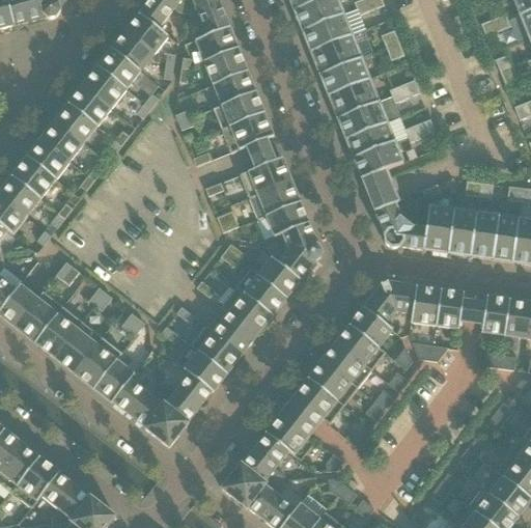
[(0,0),(0,28),(14,25),(7,0),(0,0)]
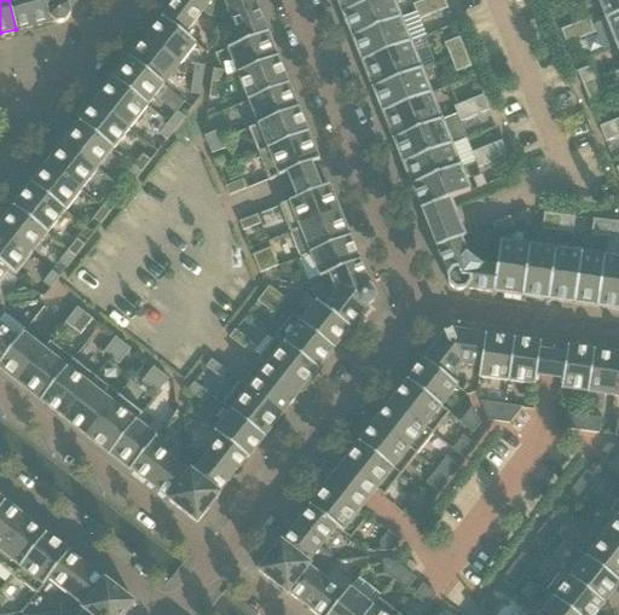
[(56,22),(65,19),(52,0),(9,0),(16,29),(53,19),(56,22)]
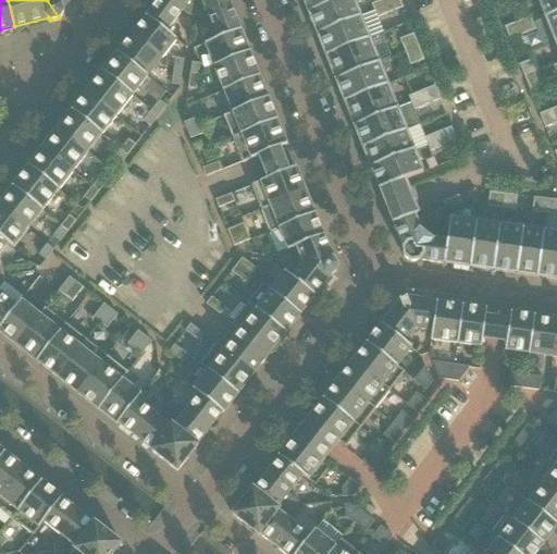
[(47,0),(59,17),(63,11),(62,8),(69,0),(47,0)]
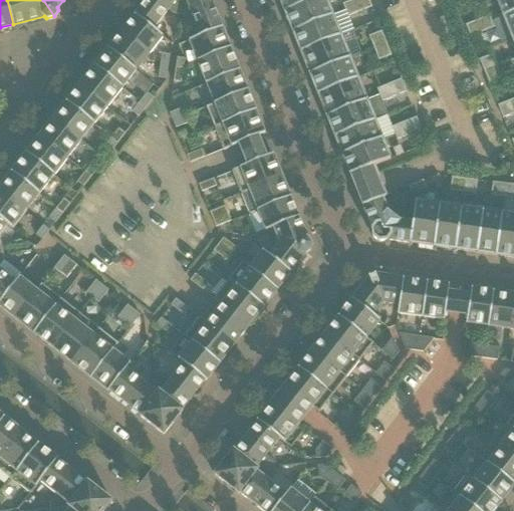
[(145,0),(135,12),(153,27),(168,7),(174,11),(179,12),(181,0),(145,0)]
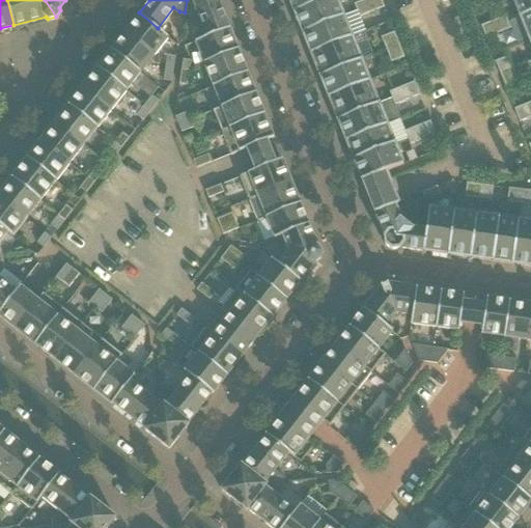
[(228,26),(218,0),(187,0),(185,12),(190,14),(197,10),(206,34),(228,26)]
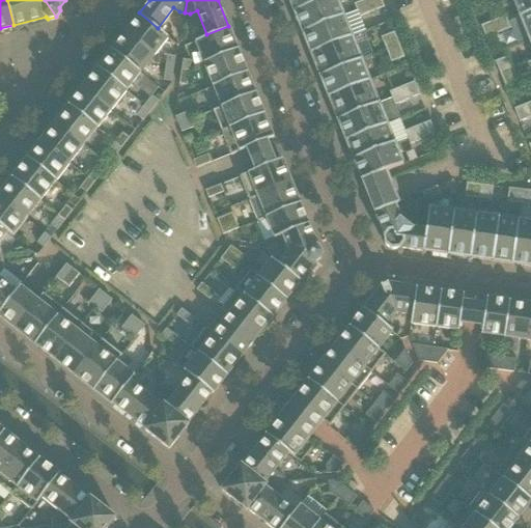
[(289,0),(294,9),(316,0),(289,0)]
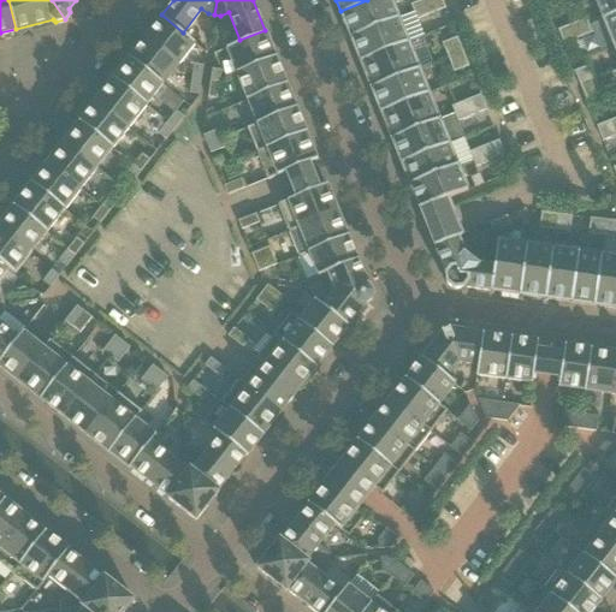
[(350,35),(397,16),(390,0),(367,0),(341,11),(350,35)]
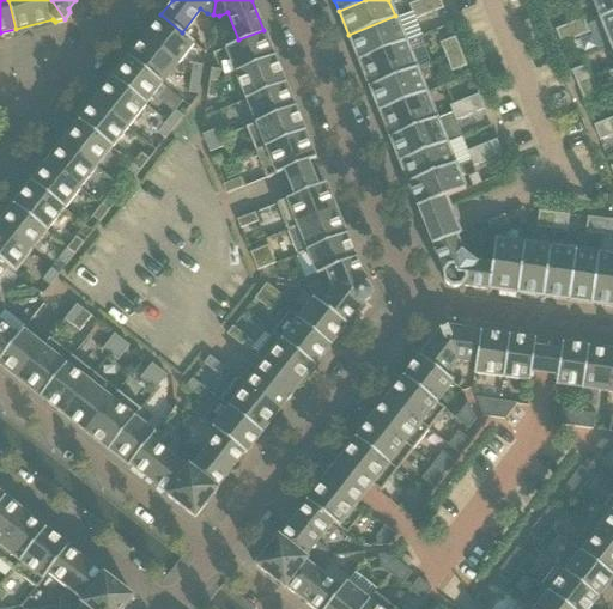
[(429,11),(424,0),(413,0),(408,2),(414,17),(429,11)]
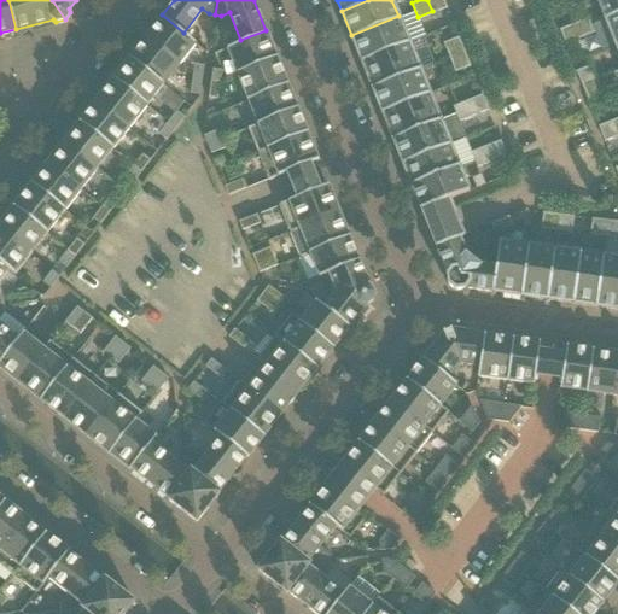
[(427,0),(432,11),(447,5),(444,0),(427,0)]
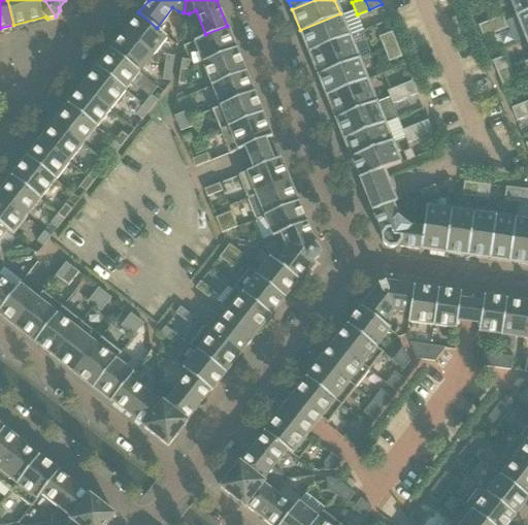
[(527,9),(527,0),(509,0),(517,14),(527,9)]
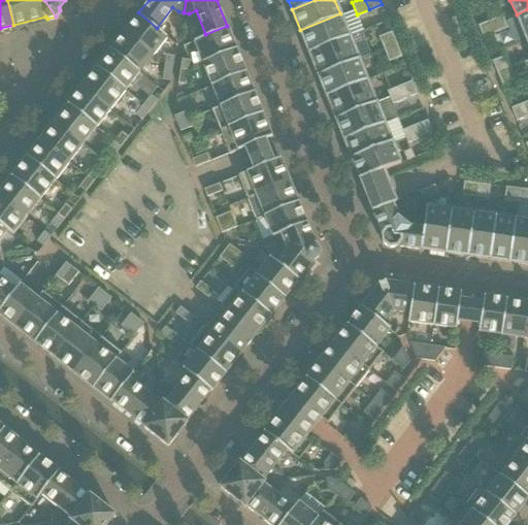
[(527,34),(527,9),(517,14),(525,35),(527,34)]
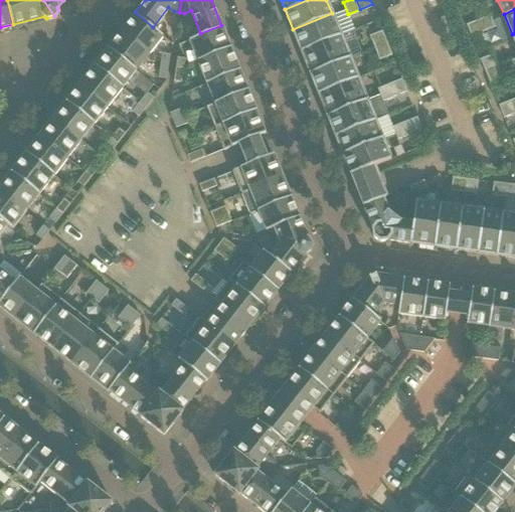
[(163,34),(153,27),(135,12),(121,30),(149,52),(163,34)]
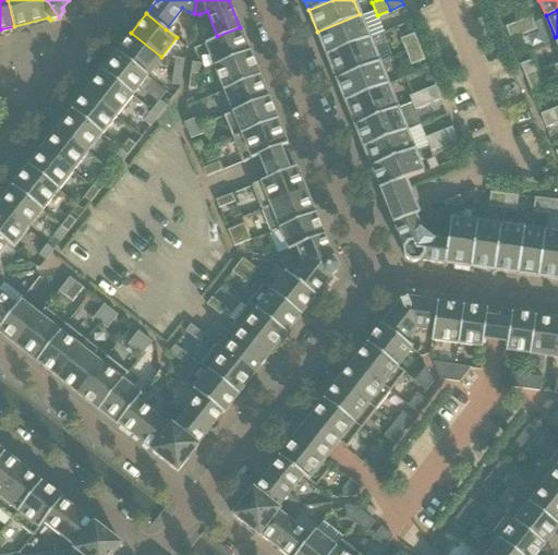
[(326,53),(368,36),(360,14),(317,32),(326,53)]
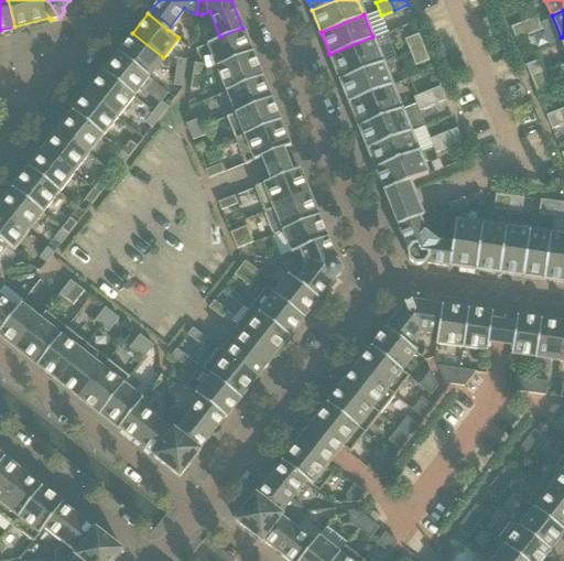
[(537,14),(523,20),(529,33),(542,28),(537,14)]
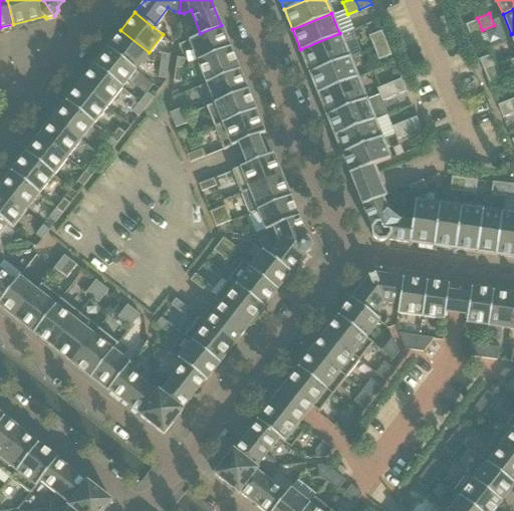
[(482,30),(477,18),(465,23),(470,35),(482,30)]
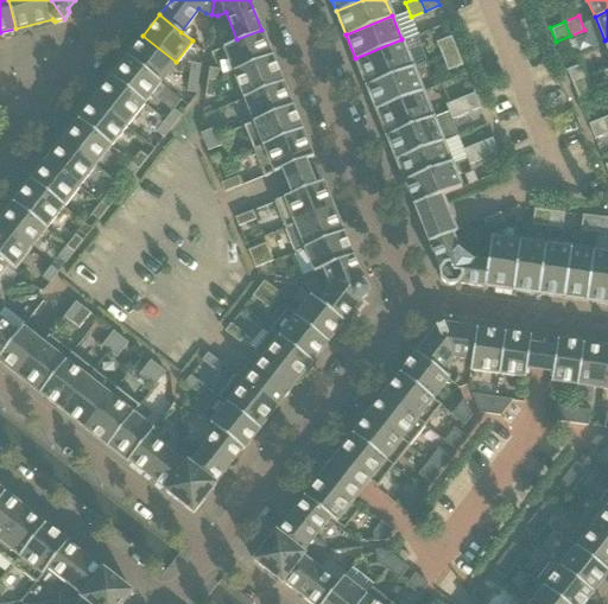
[(272,53),(261,30),(236,39),(223,45),(233,70),(272,53)]
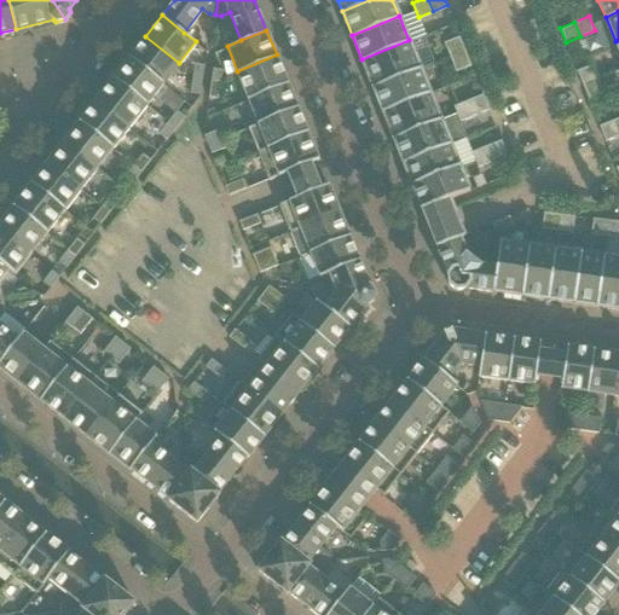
[(444,41),(450,56),(464,50),(460,35),(444,41)]
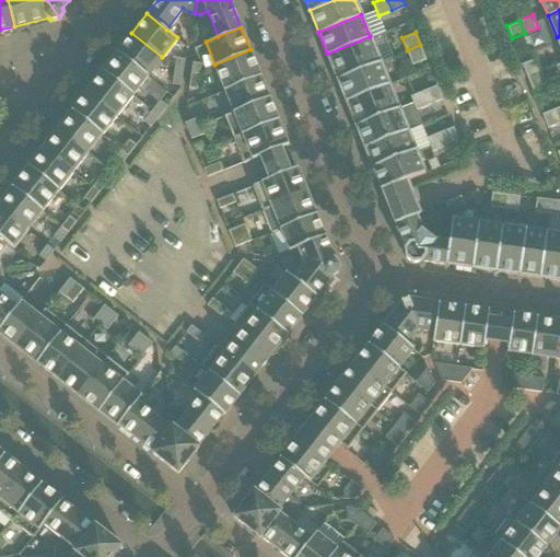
[(162,57),(131,33),(117,51),(147,76),(162,57)]
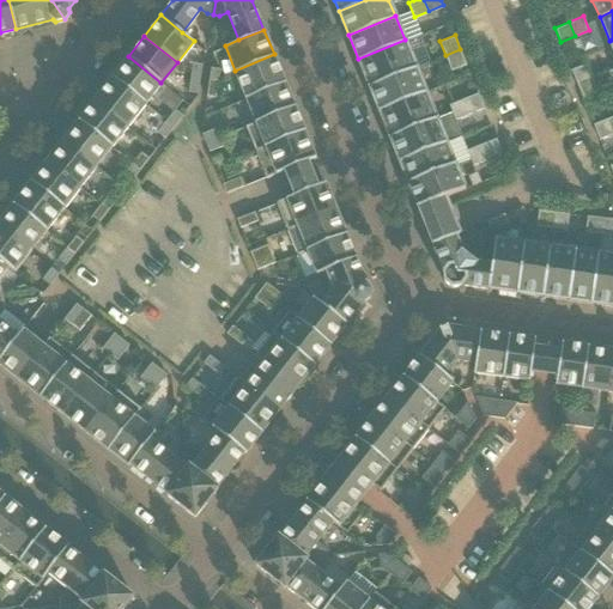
[(369,85),(416,66),(405,40),(358,59),(369,85)]
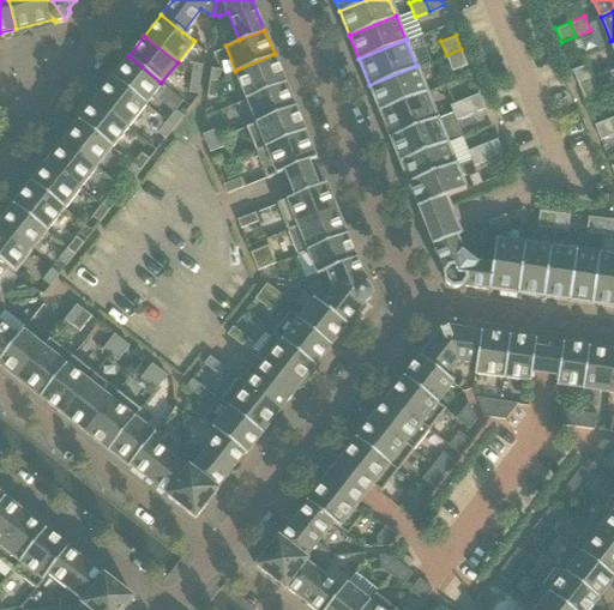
[(467,62),(461,49),(446,55),(452,68),(467,62)]
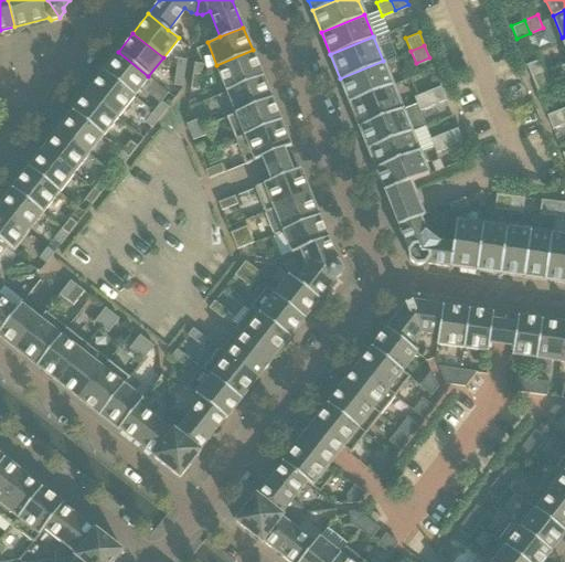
[(262,73),(253,50),(216,65),(225,87),(262,73)]
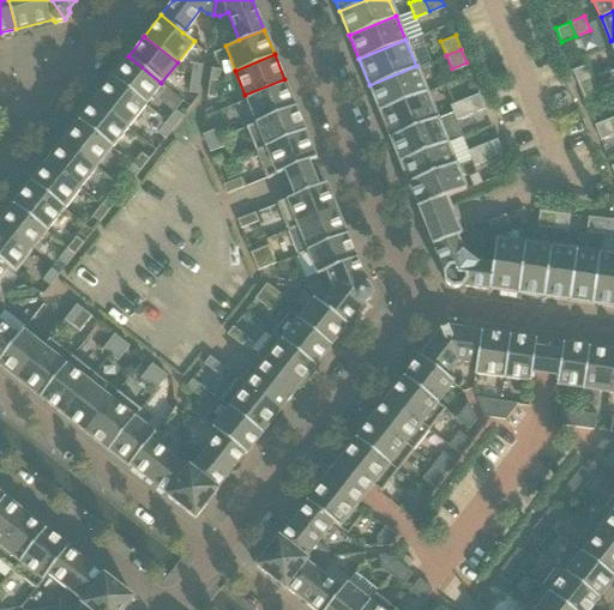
[(161,83),(128,56),(112,78),(145,104),(161,83)]
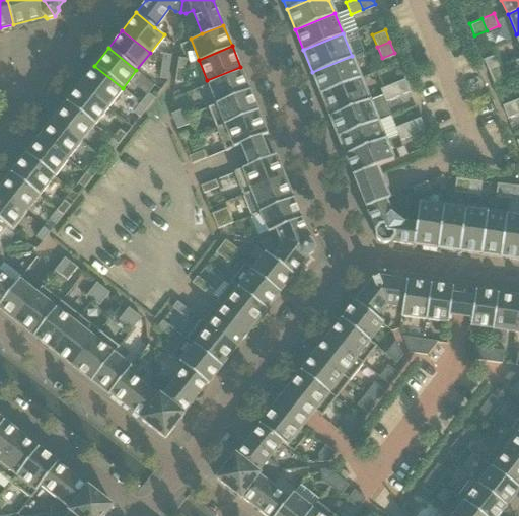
[(171,53),(163,52),(161,64),(169,65),(171,53)]
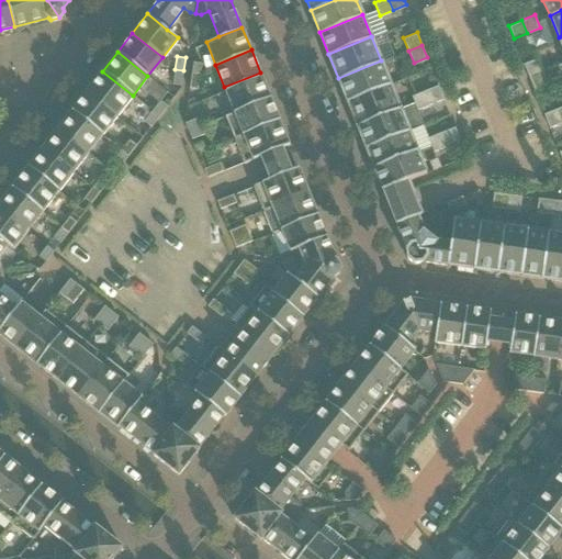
[(524,63),(529,76),(542,70),(537,57),(524,63)]
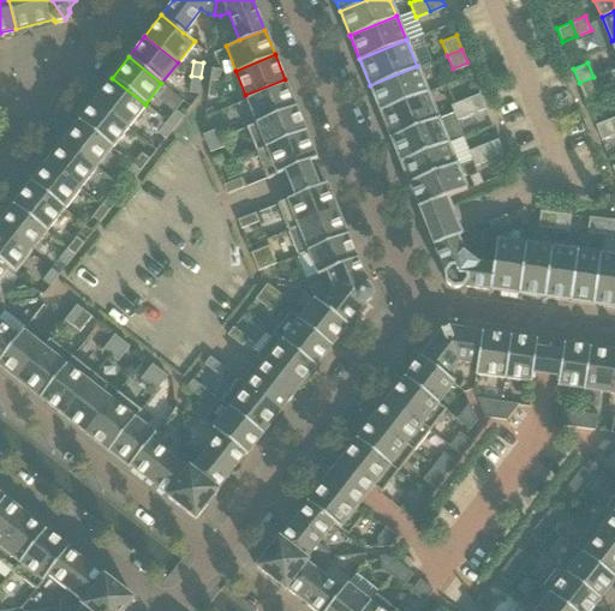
[(219,83),(221,67),(212,66),(209,81),(219,83)]
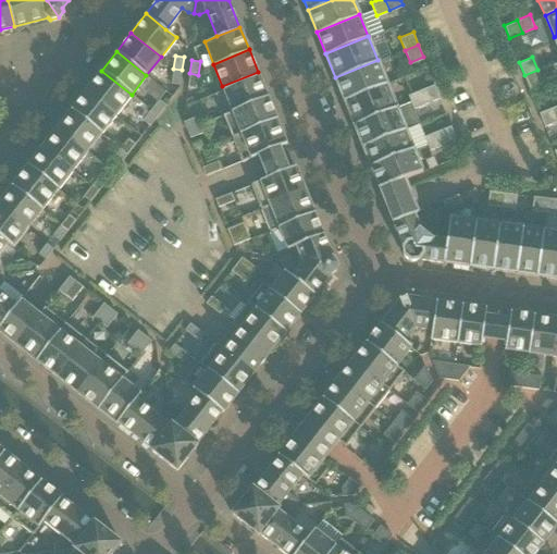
[(344,99),(386,82),(378,60),(335,77),(344,99)]
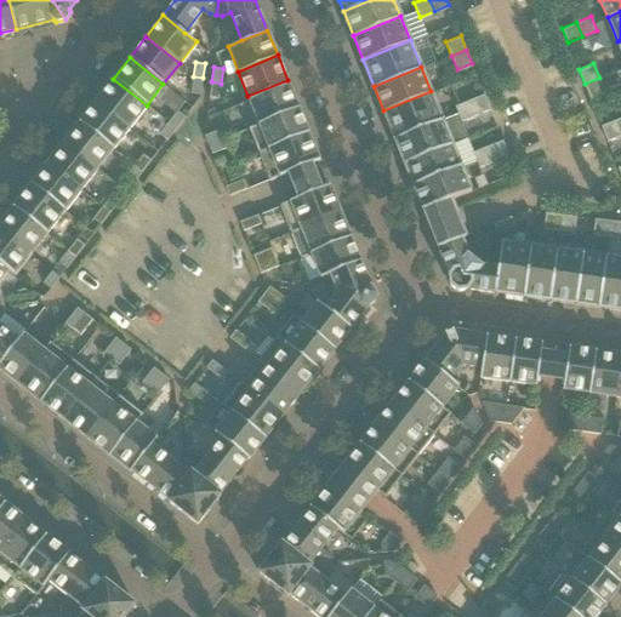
[(200,92),(203,78),(193,76),(191,91),(200,92)]
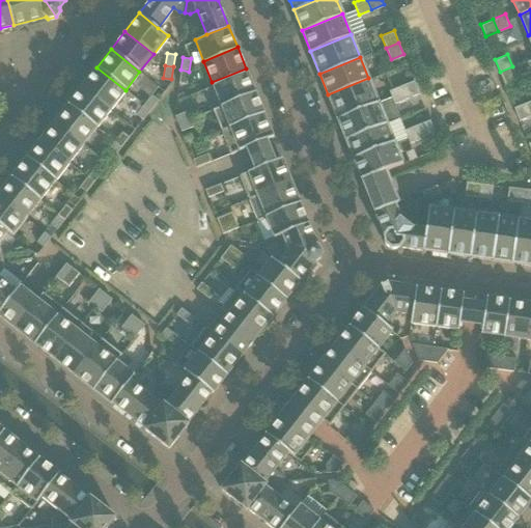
[(518,79),(512,66),(500,72),(505,84),(518,79)]
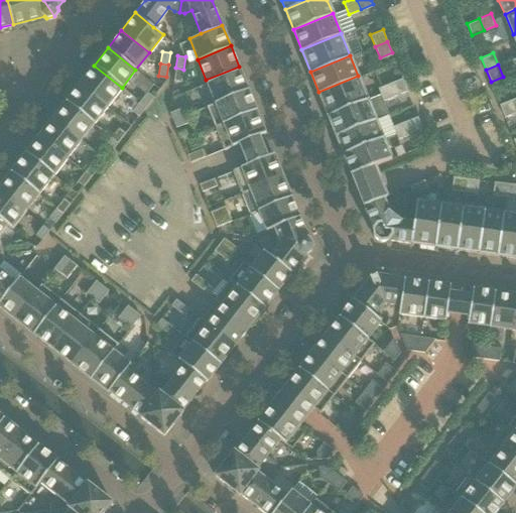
[(122,88),(94,66),(80,83),(108,105),(122,88)]
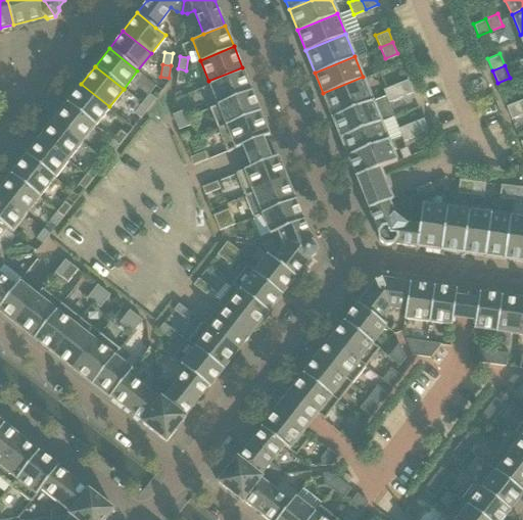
[(250,89),(242,67),(208,81),(218,102),(250,89)]
